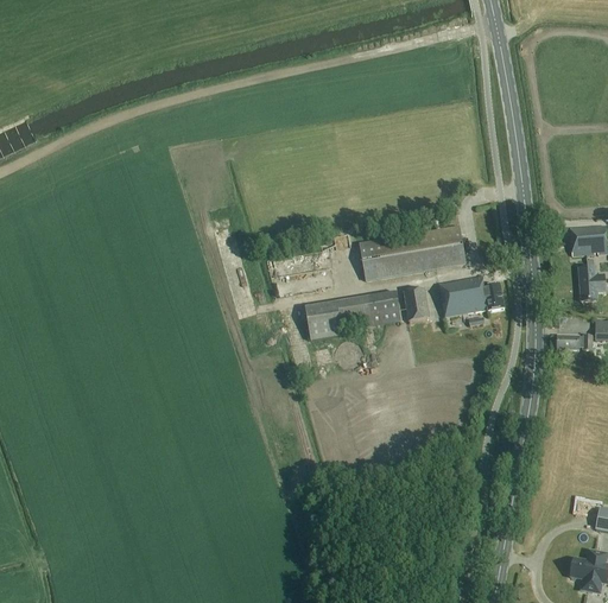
[(365,279),(467,261),(460,224),(359,242),(365,279)]
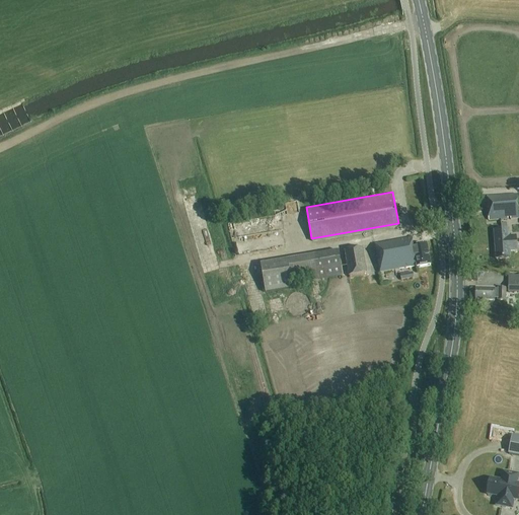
[(488,215),(518,213),(517,192),(487,195),(488,215)]
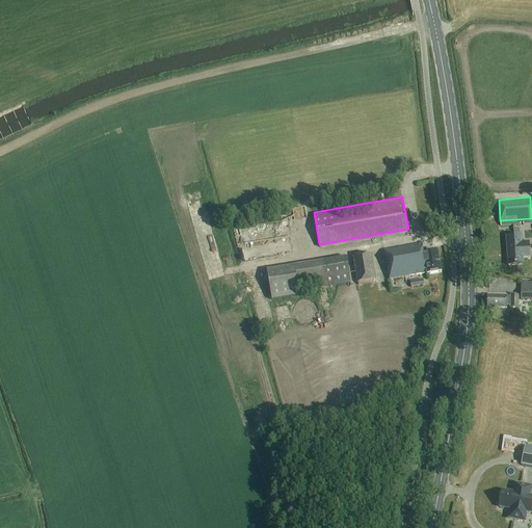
[(522,239),(522,232),(505,233),(507,263),(524,262),(524,255),(530,255),(529,238),(522,239)]
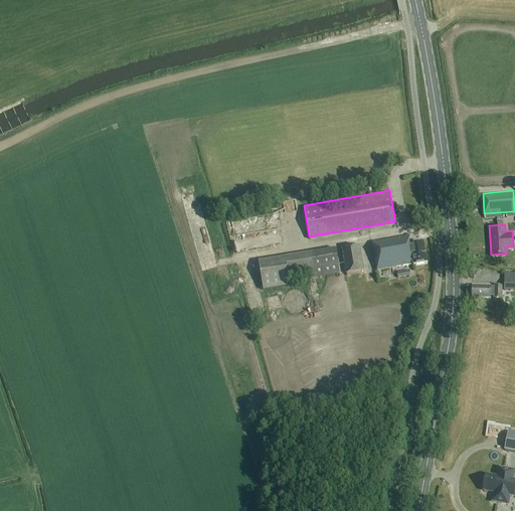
[(408,233),(371,239),(376,267),(413,261),(413,262),(426,260),(423,240),(410,242),(408,233)]
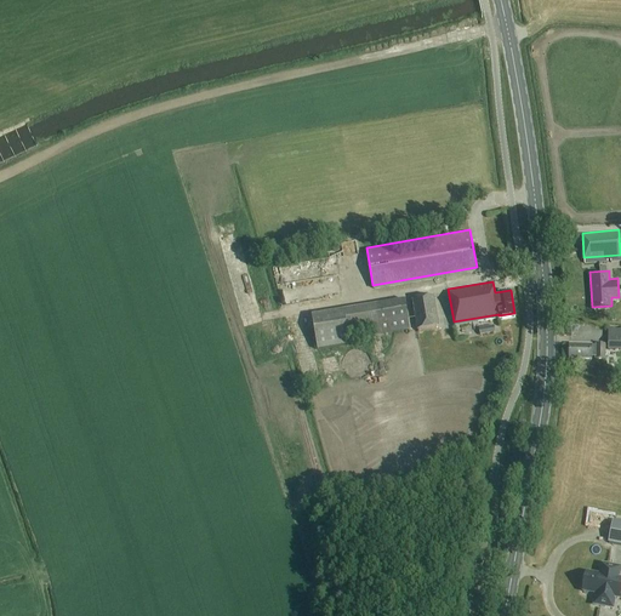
[(433,291),(412,295),(419,326),(438,323),(433,291)]
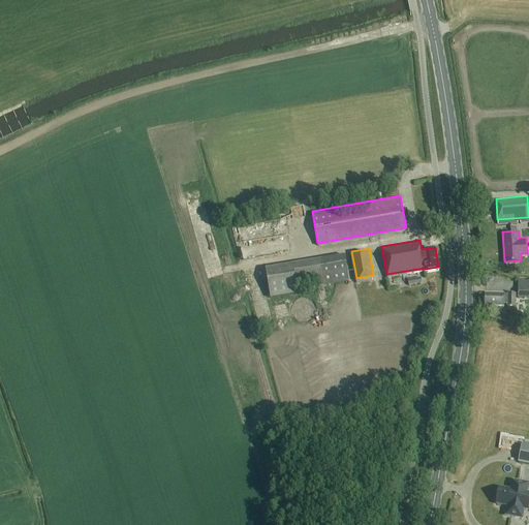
[(293,261),(266,266),(271,296),(299,290),(298,286),(348,277),(348,273),(344,252),(293,261)]
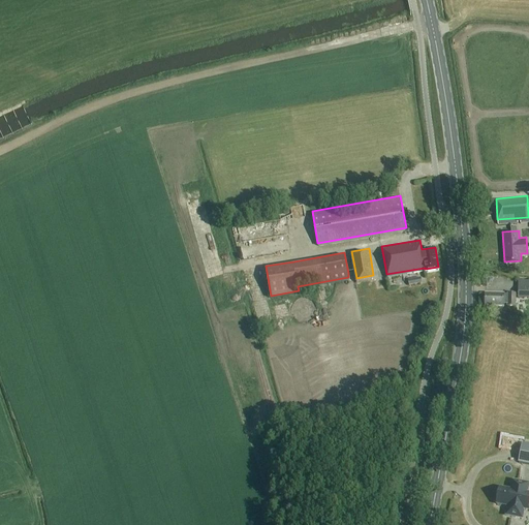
[(528,284),(518,285),(518,296),(528,295),(528,284)]
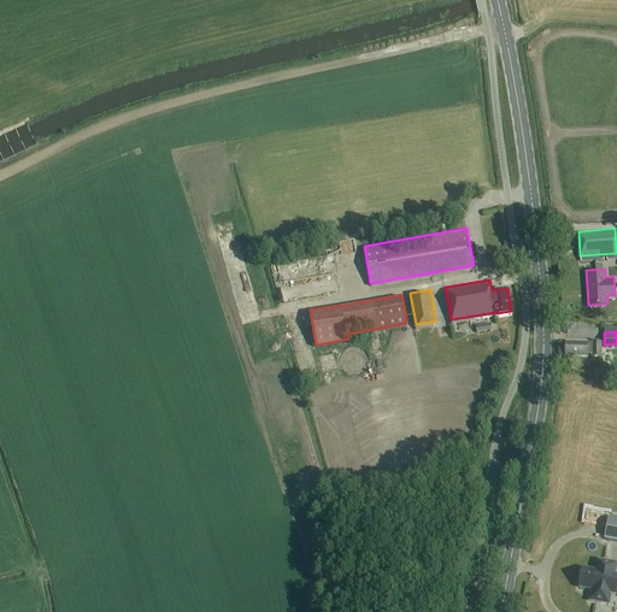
[(351,340),(342,364),(364,371),(372,347),(351,340)]
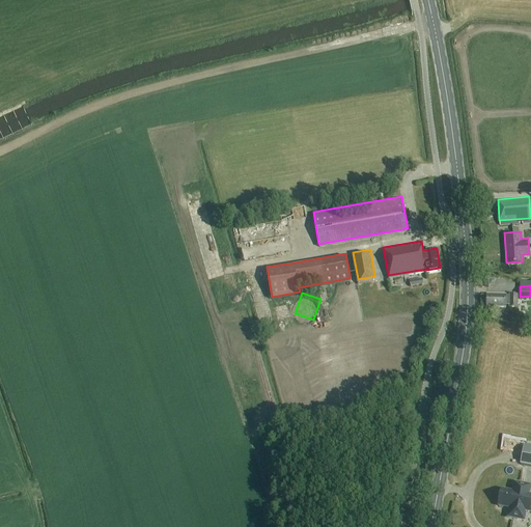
[(516,304),(516,293),(509,293),(505,293),(486,293),(486,305),(505,305),(505,302),(509,303),(509,304),(516,304)]
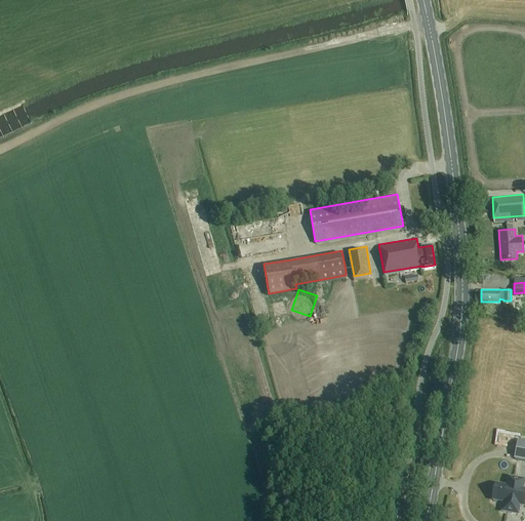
[(524,455),(524,435),(521,435),(516,453),(524,455)]
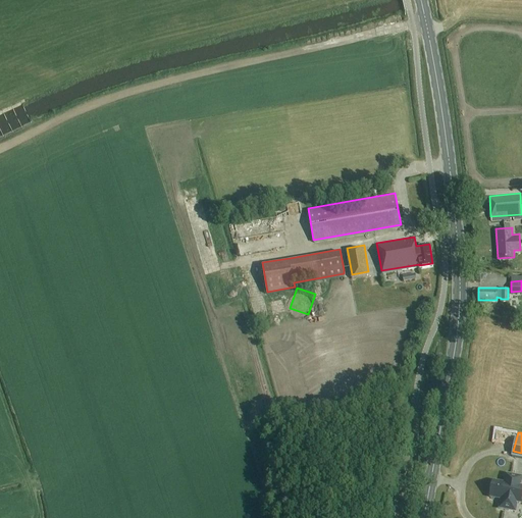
[(489,495),(500,497),(498,506),(516,510),(517,501),(521,501),(521,496),(521,482),(521,476),(521,473),(505,470),(503,479),(492,477),(489,495)]
